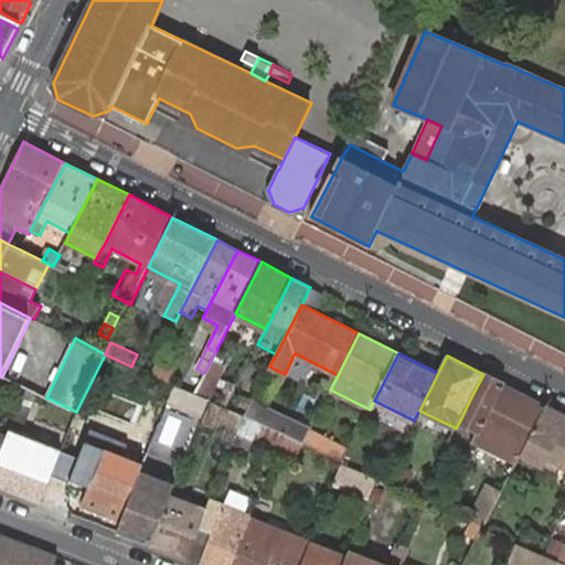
[(196,391),(208,395),(223,364),(212,360),(208,368),(204,373),(200,383),(196,391)]
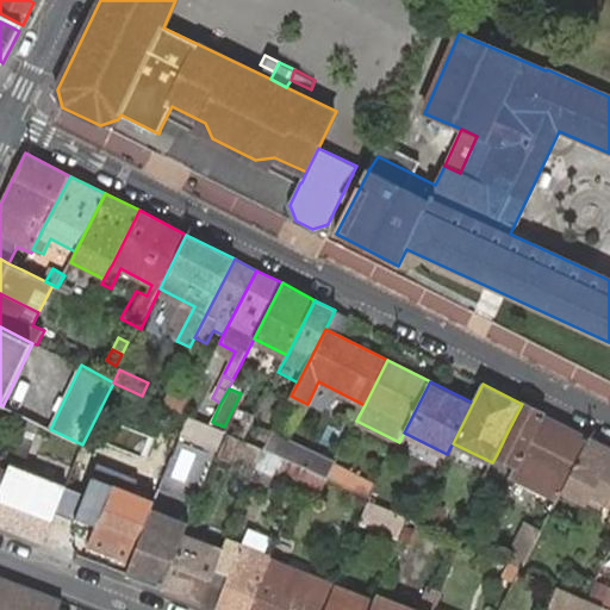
[(191,400),(168,390),(161,403),(184,415),(191,400)]
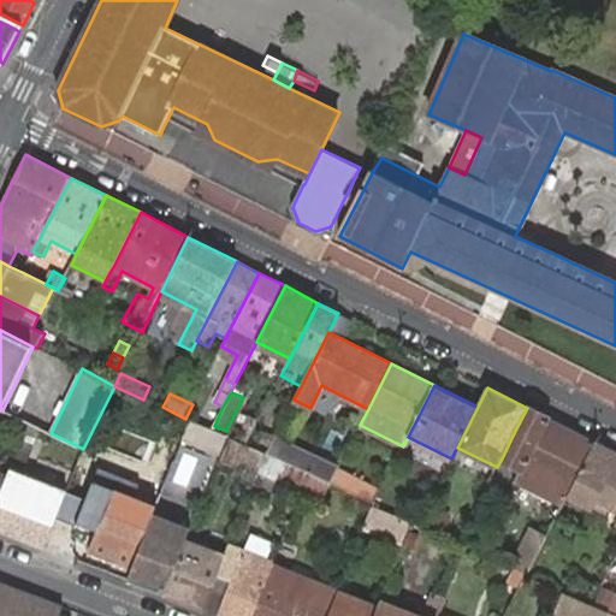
[(515,481),(548,419),(528,408),(502,458),(521,468),(515,481)]
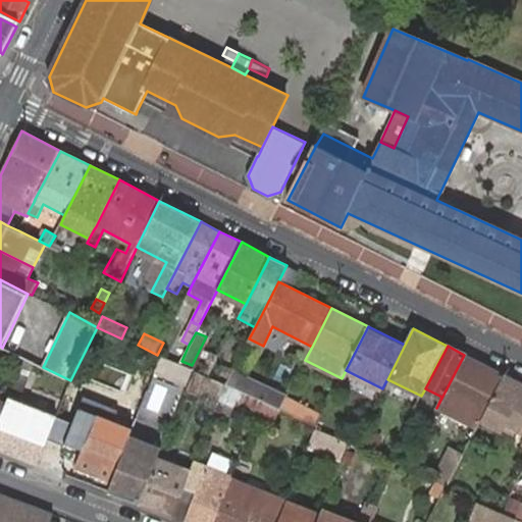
[(448,346),(447,346),(434,369),(425,388),(448,346)]
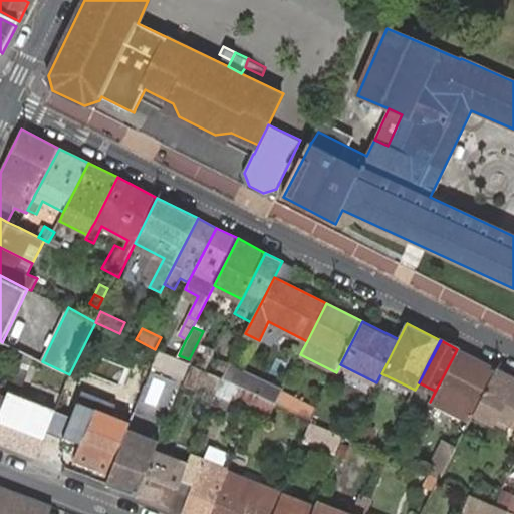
[(430,402),(470,422),(474,413),(489,382),(496,368),(457,349),(430,402)]
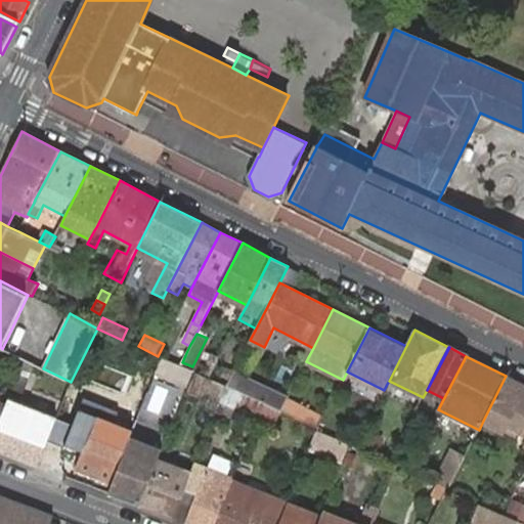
[(223,375),(230,378),(233,372),(227,368),(223,375)]
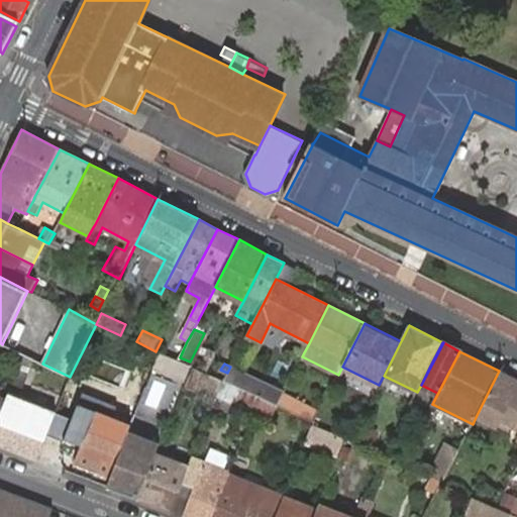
[(207,373),(192,367),(184,385),(216,398),(217,396),(224,380),(207,373)]
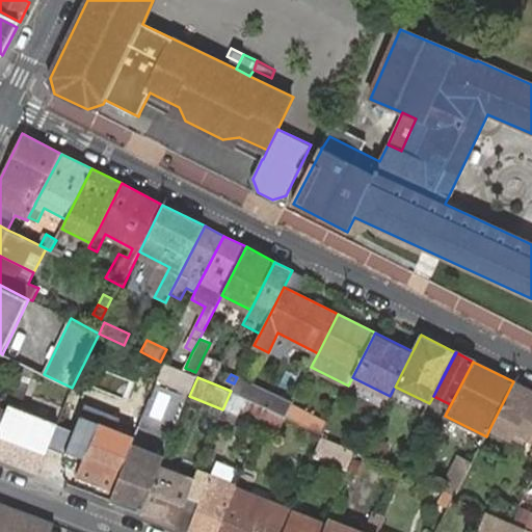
[(234,383),(231,391),(269,409),(286,418),(292,405),(292,403),(237,377),(234,383)]
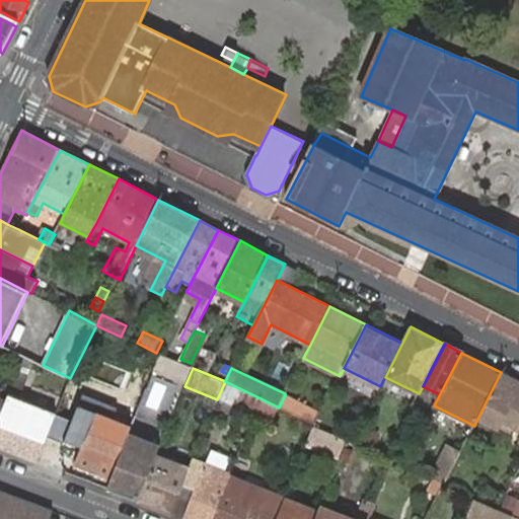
[(147,390),(161,396),(169,377),(155,370),(147,390)]
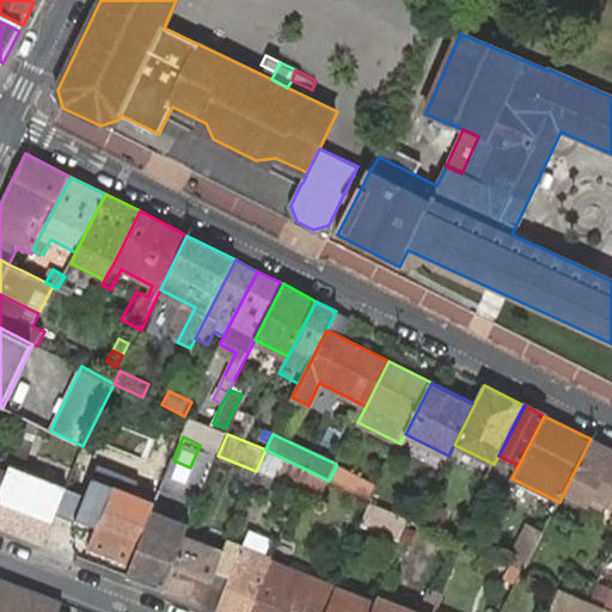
[(611,448),(591,439),(582,456),(564,491),(589,506),(594,497),(611,507),(611,448)]
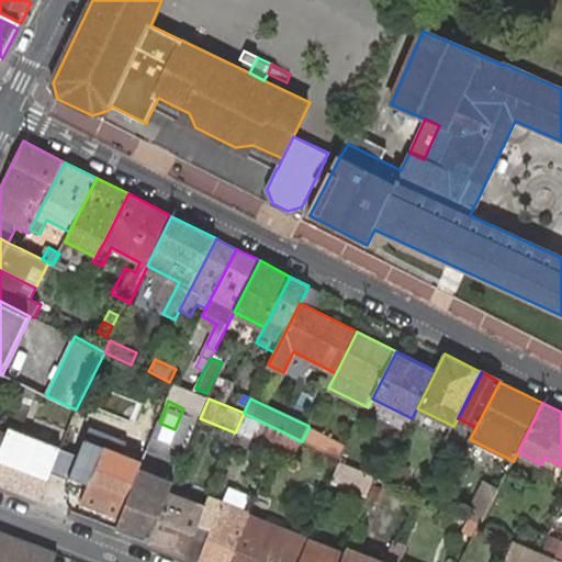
[(14,423),(22,426),(30,407),(22,404),(14,423)]
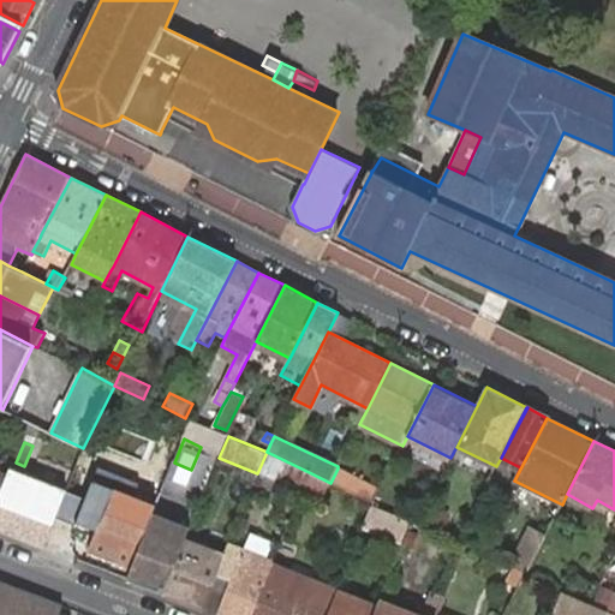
[(311,473),(267,452),(258,471),(304,489),(311,473)]
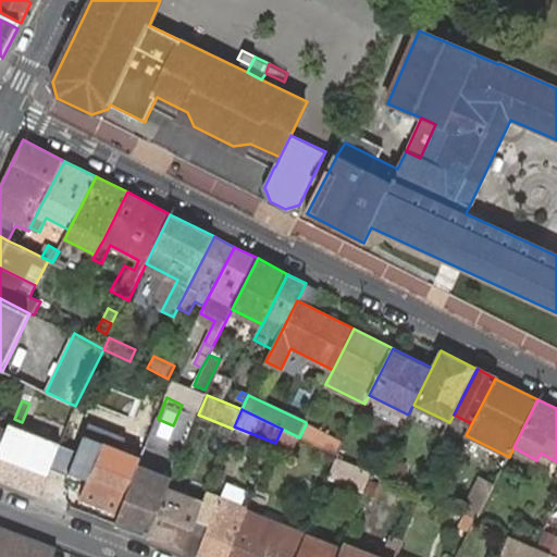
[(306,424),(299,437),(338,455),(345,444),(306,424)]
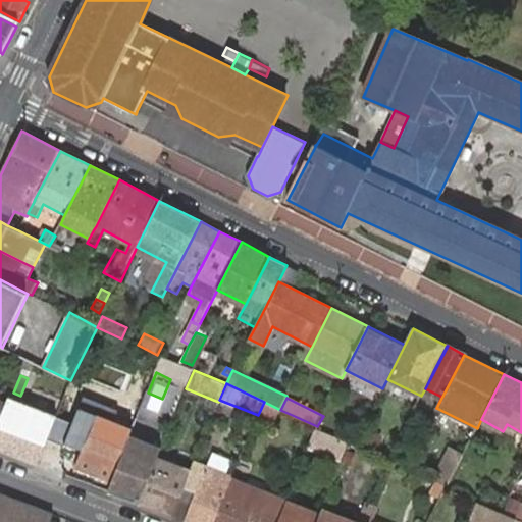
[(0,449),(37,464),(41,454),(52,428),(56,417),(9,399),(8,403),(0,422),(0,449)]
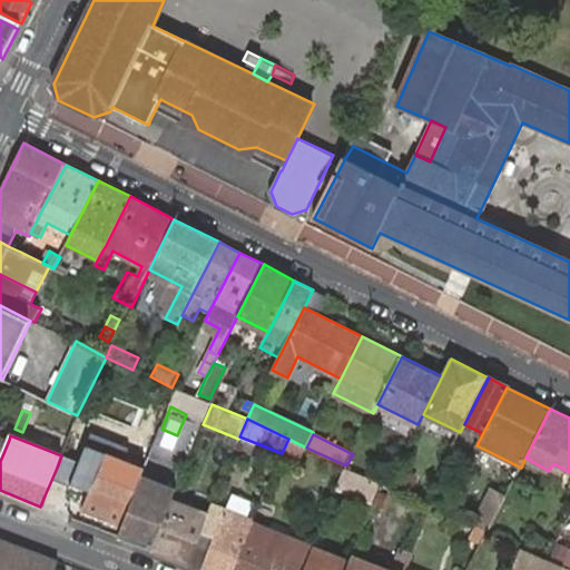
[(298,462),(306,448),(288,439),(282,453),(298,462)]
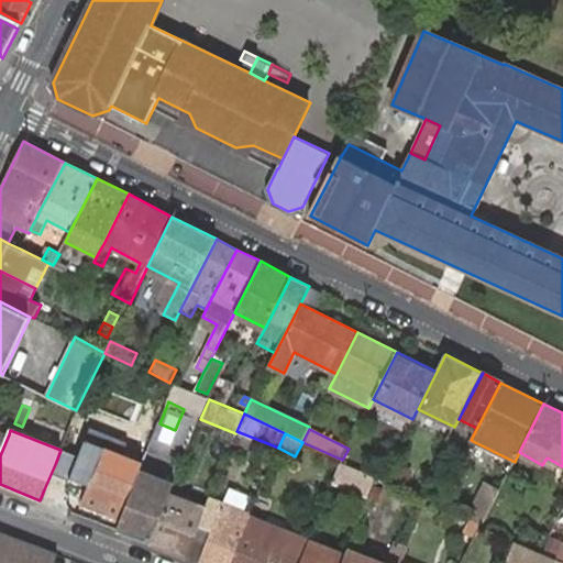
[(81,503),(120,519),(140,470),(143,463),(135,460),(141,446),(110,434),(105,448),(99,461),(81,503)]
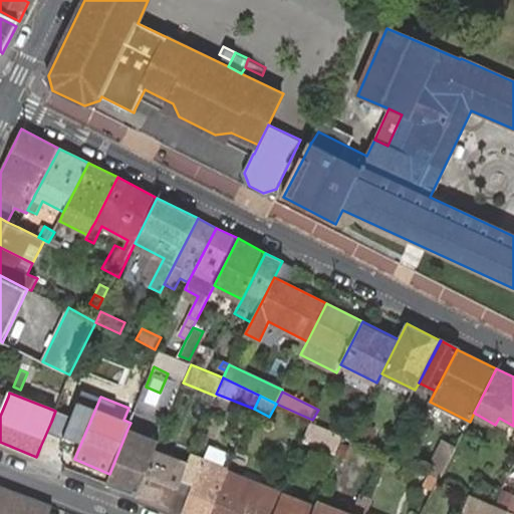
[(136,411),(129,408),(123,420),(131,423),(136,411)]
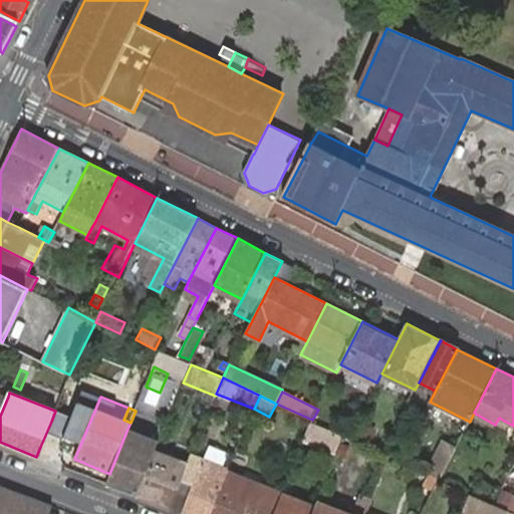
[(492,431),(507,439),(513,426),(499,418),(495,425),(492,431)]
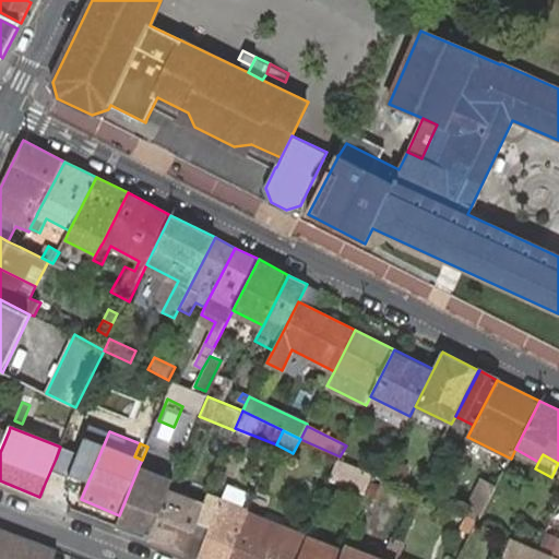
[(56,459),(44,486),(60,494),(71,465),(56,459)]
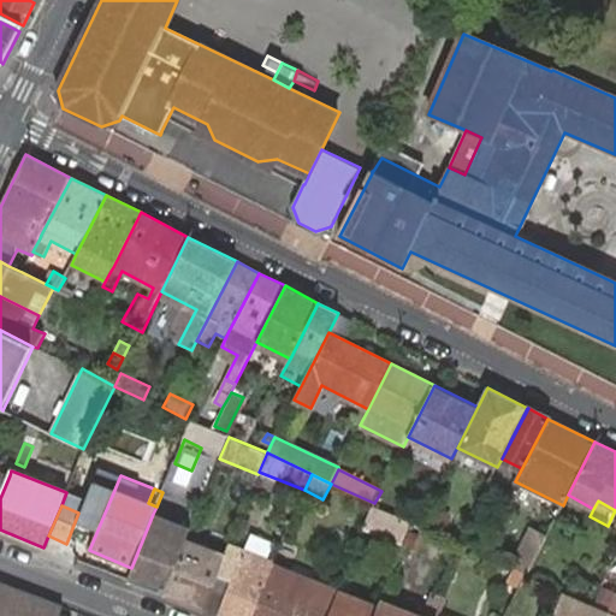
[(430,507),(422,527),(442,533),(449,513),(430,507)]
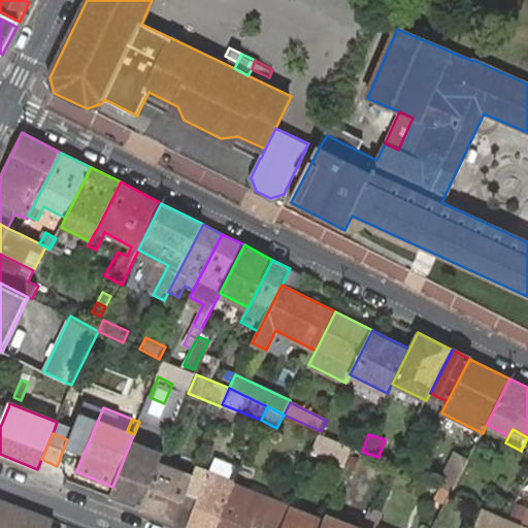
[(112,487),(109,496),(142,509),(160,464),(160,463),(164,453),(131,440),(112,487)]
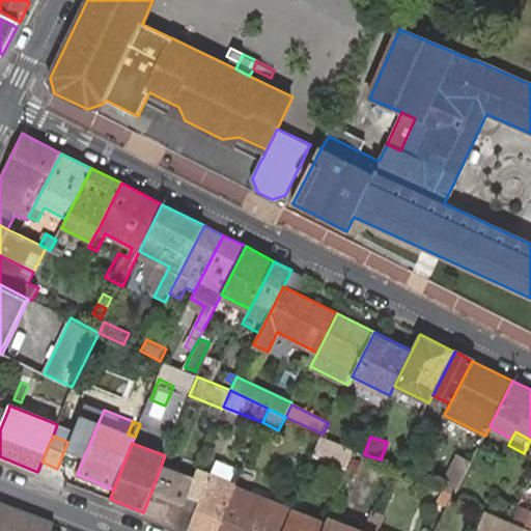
[(339,452),(334,465),(347,469),(352,457),(339,452)]
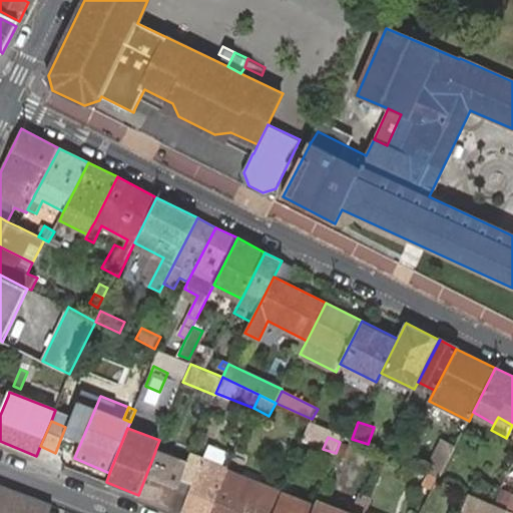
[(391,438),(385,449),(399,456),(405,445),(391,438)]
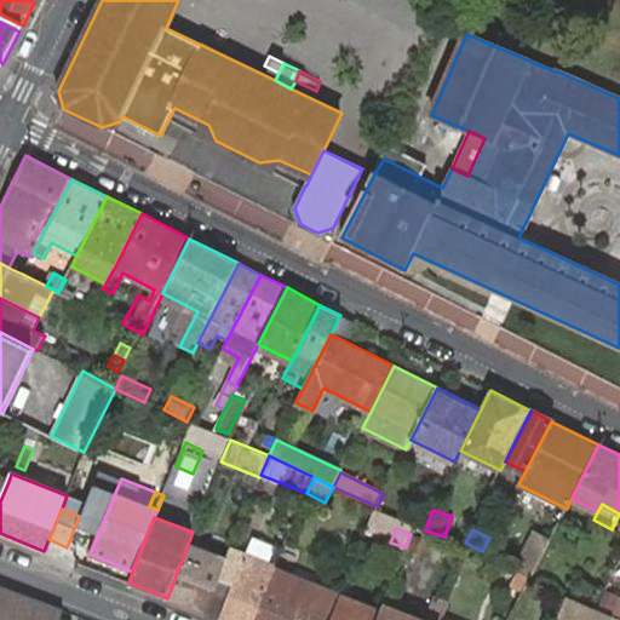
[(516,569),(533,575),(552,537),(538,529),(516,569)]
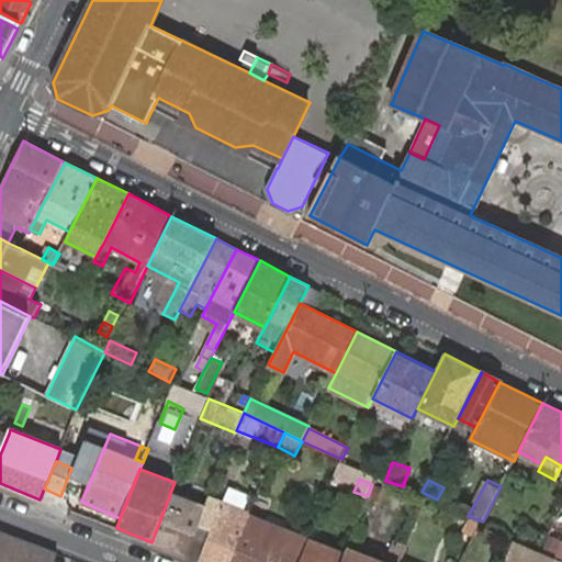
[(205,508),(187,555),(200,561),(203,561),(229,561),(249,514),(245,512),(251,495),(232,487),(225,503),(210,496),(205,508)]
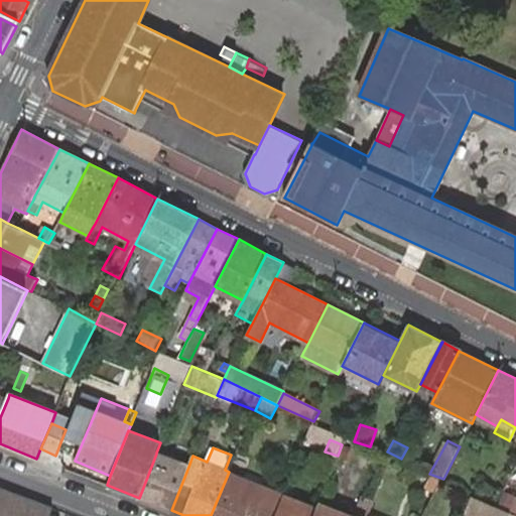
[(156,454),(139,498),(171,510),(188,467),(156,454)]
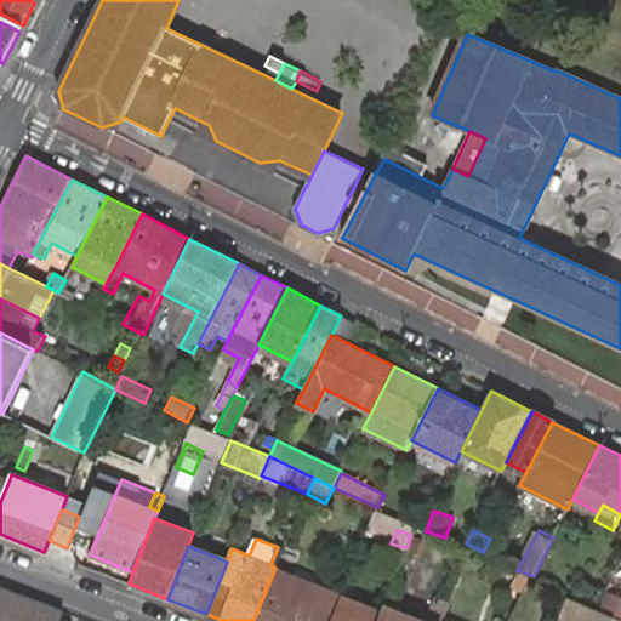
[(275,568),(254,620),(331,620),(335,615),(342,597),(343,596),(275,568)]
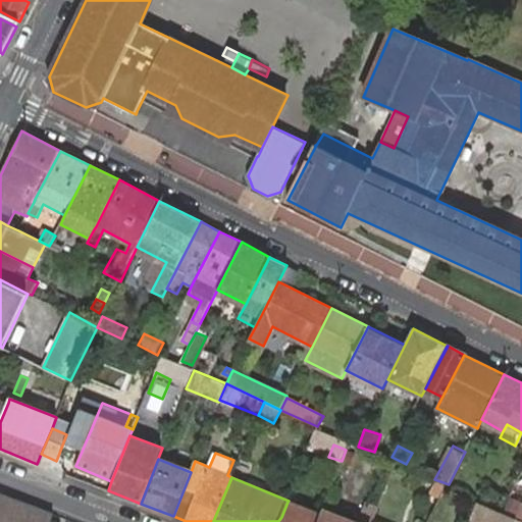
[(0,521),(49,521),(53,514),(0,492),(0,521)]
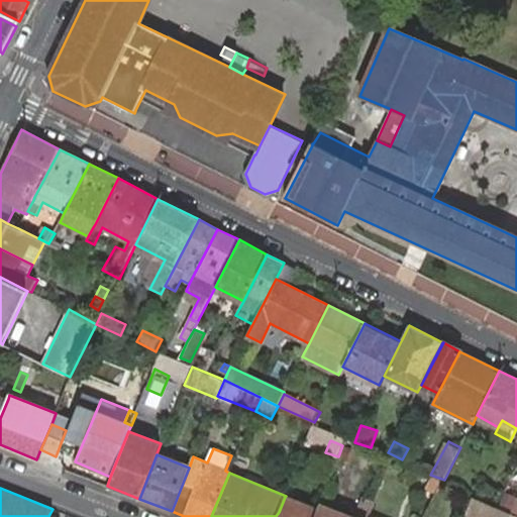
[(279,512),(276,516),(314,516),(318,509),(311,507),(307,516),(306,516),(290,511),(294,500),(285,497),(279,512)]
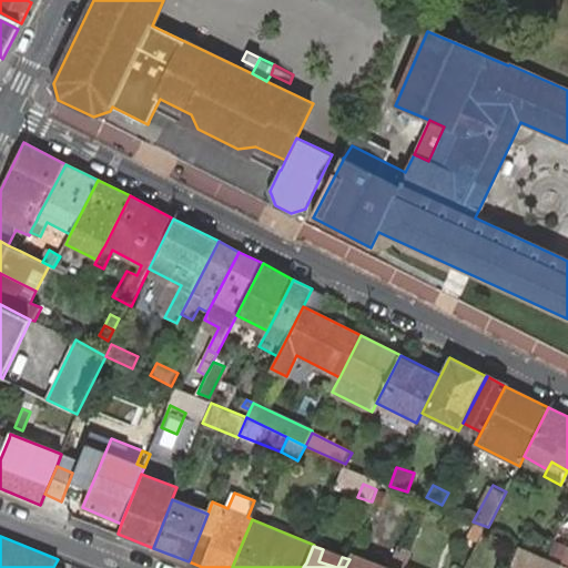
[(558,567),(560,565),(547,559),(520,547),(511,567),(558,567)]
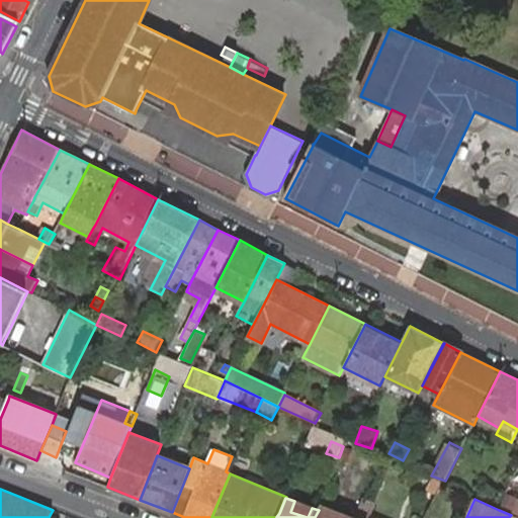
[(503,508),(517,514),(517,503),(507,499),(503,508)]
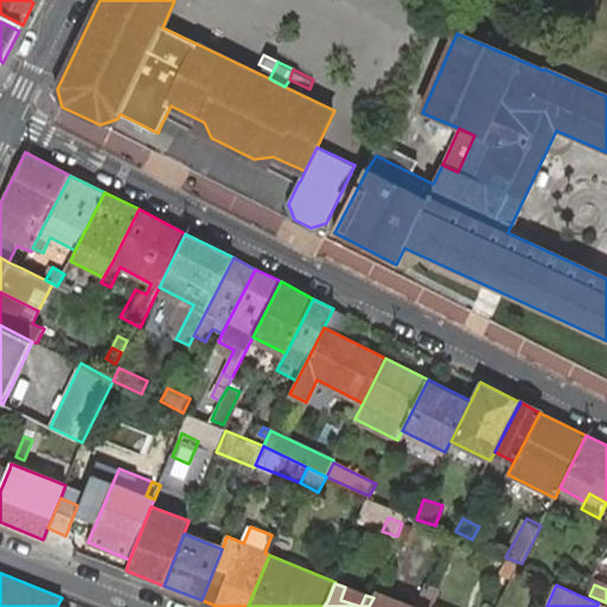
[(374,598),(369,606),(433,606),(440,590),(427,586),(419,606),(410,606),(376,593),(374,598)]
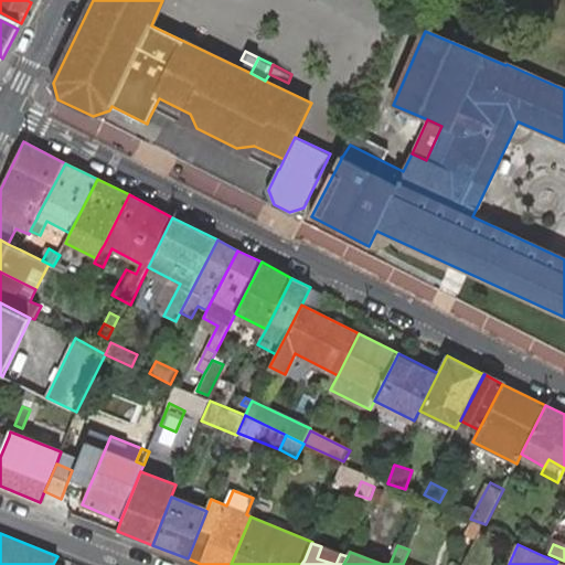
[(336,564),(340,554),(321,546),(317,558),(334,564),(336,564)]
